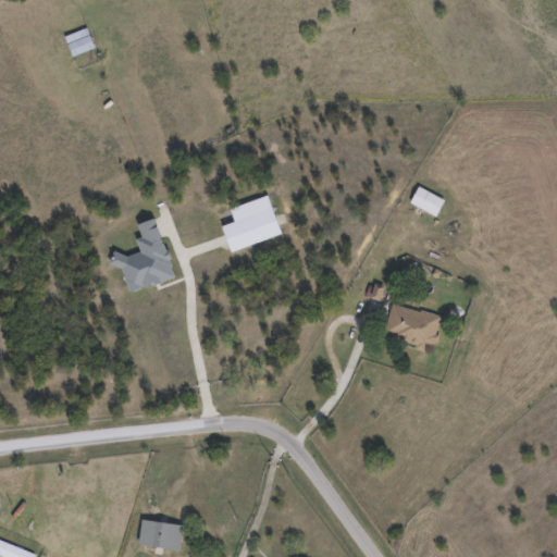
[(95,50),(86,29),(64,38),(72,59),(95,50)]
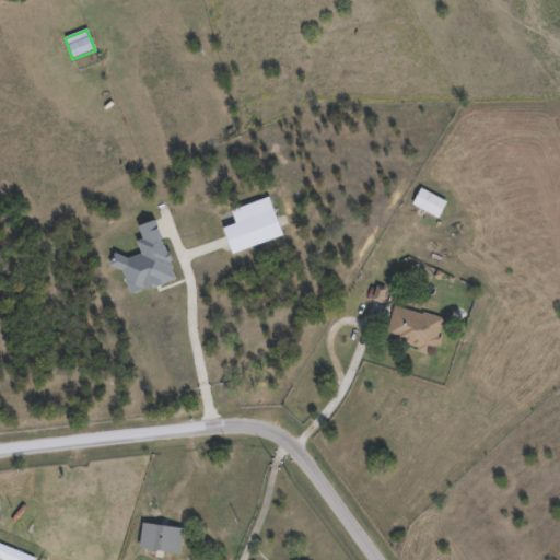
[(411,202),(420,187),(446,200),(438,217),(411,202)]
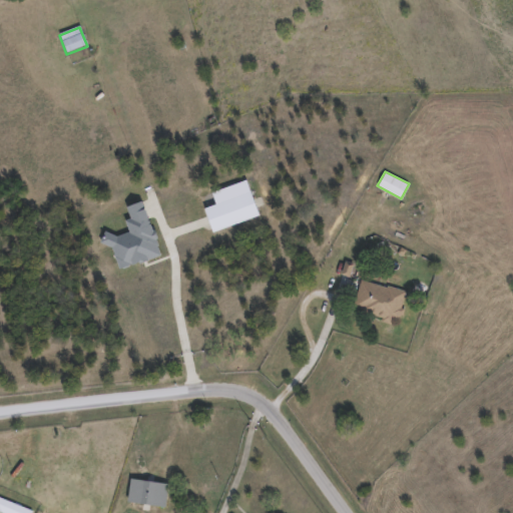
[(405,291),(398,320),(353,310),(360,280),(405,291)]
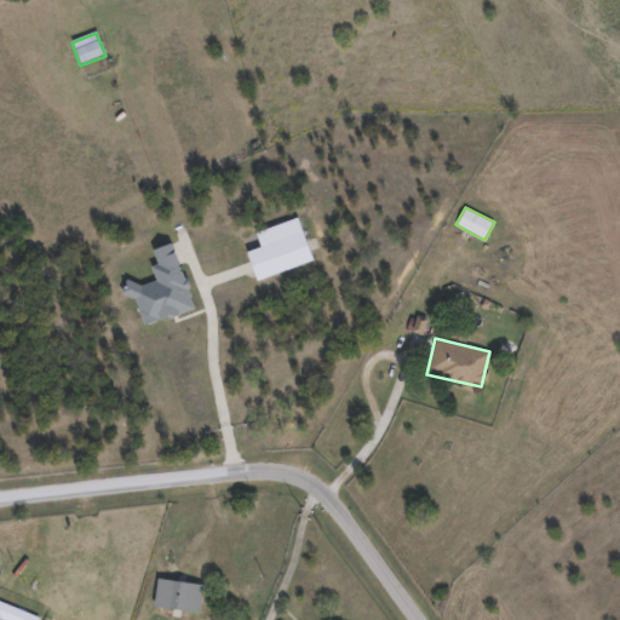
[(199,612),(153,604),(158,577),(204,585),(199,612)]
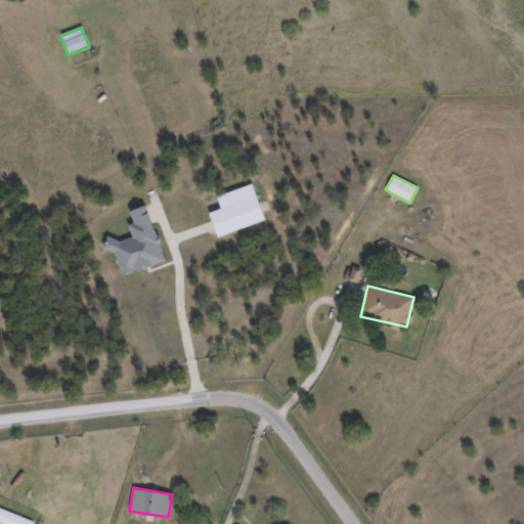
[(32,520),(30,523),(0,523),(4,511),(32,520)]
